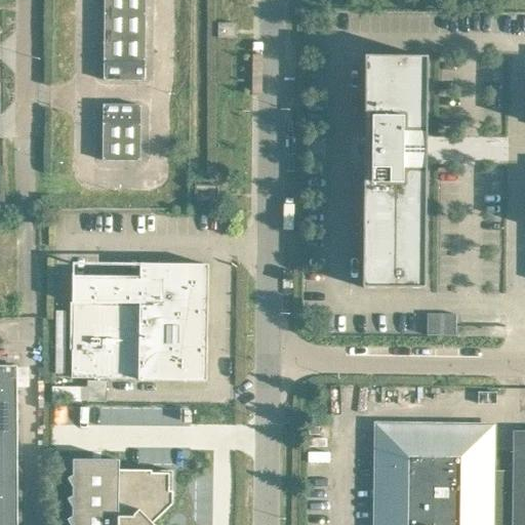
[(104,0),(104,80),(145,81),(145,0),(104,0)]
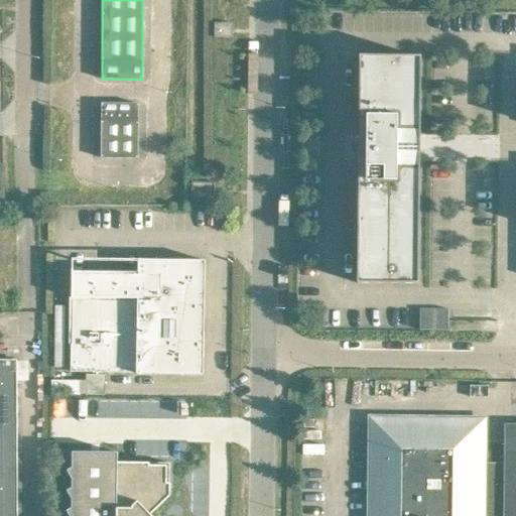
[(232,34),(233,28),(233,23),(215,23),(214,37),(229,37),(232,37),(232,34)]
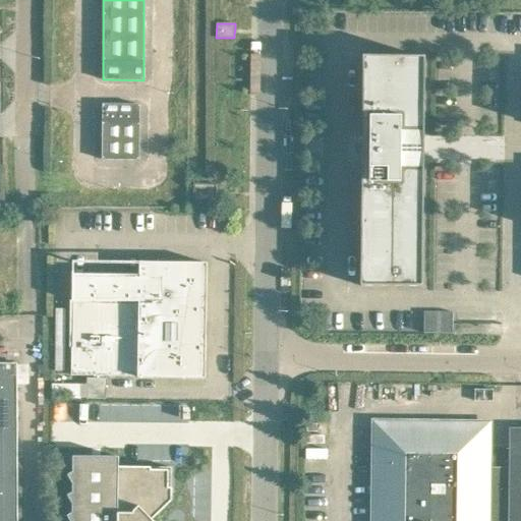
[(422,286),(423,135),(424,57),(362,56),(360,286),(422,286)]
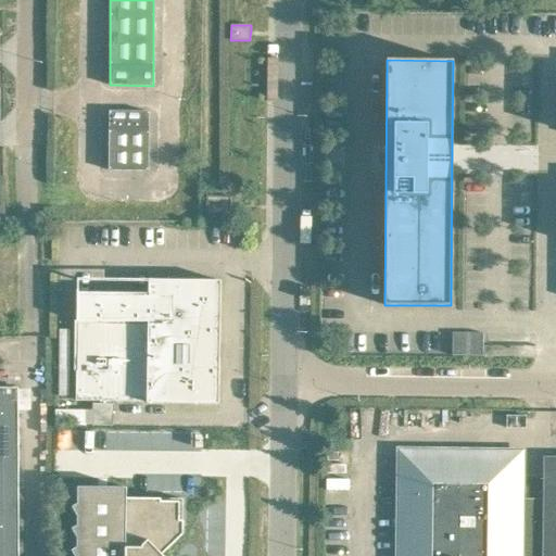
[(109,169),(148,171),(149,112),(110,111),(109,169)]
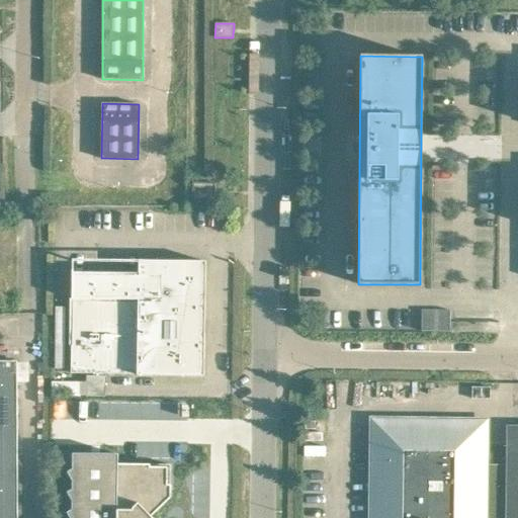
[(213,198),(214,183),(192,182),(192,198),(213,198)]
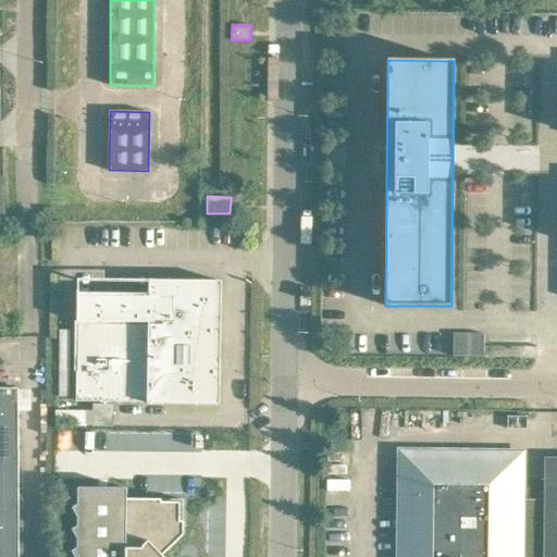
[(219,405),(220,359),(221,302),(219,302),(219,281),(149,280),(148,296),(78,295),(78,291),(77,291),(76,401),(147,401),(147,404),(219,405)]
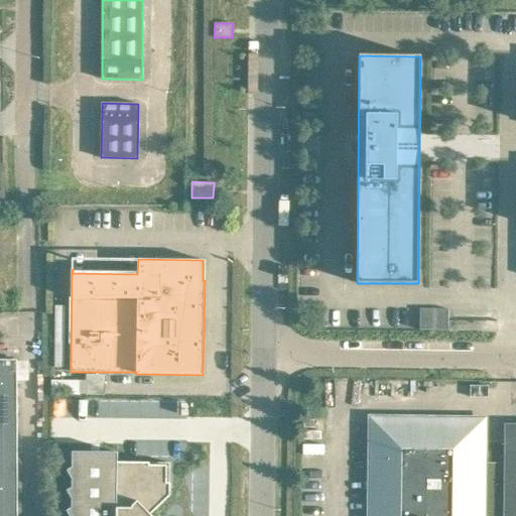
[(449,328),(449,307),(421,307),(420,328),(449,328)]
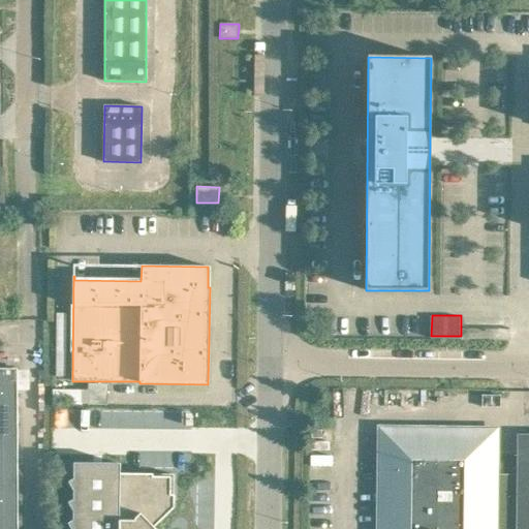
[(0,369),(0,528),(18,528),(17,369),(0,369)]
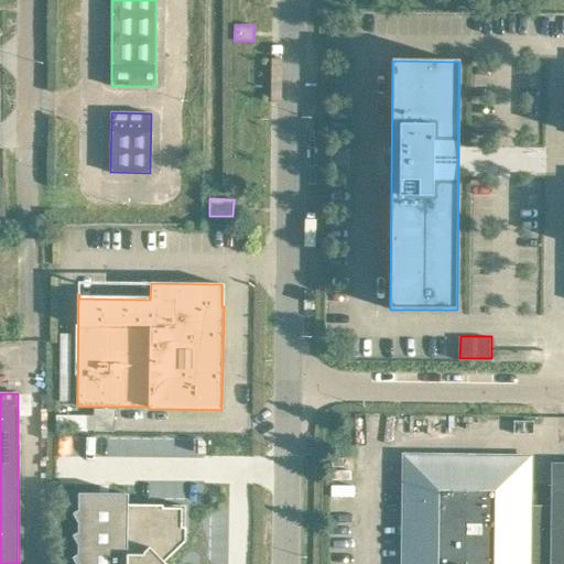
[(56,415),(56,430),(87,431),(87,415),(56,415)]
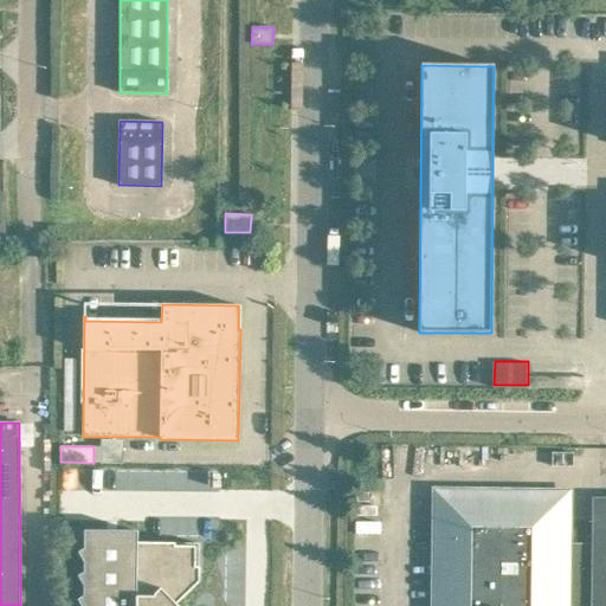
[(552,453),(552,466),(572,466),(572,453),(552,453)]
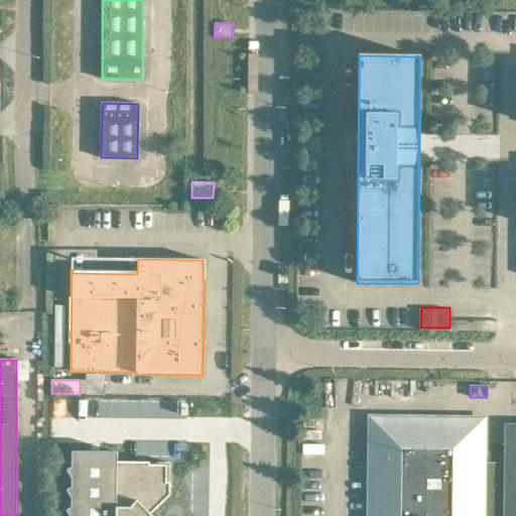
[(515,515),(515,440),(503,441),(503,463),(481,463),(482,422),(373,420),(372,515),(515,515)]
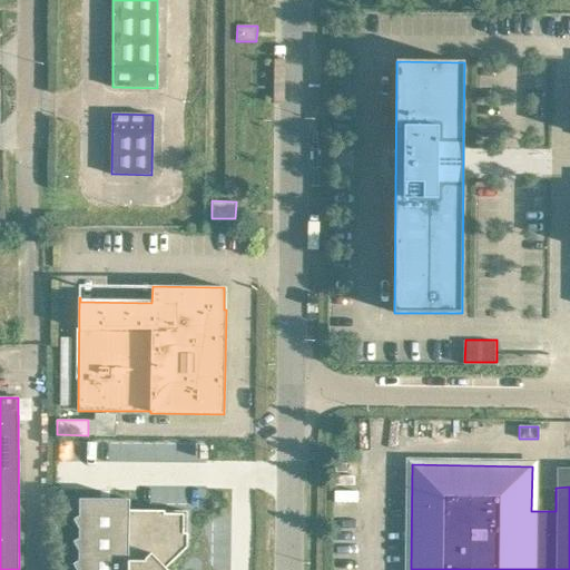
[(187,547),(187,542),(188,533),(186,533),(187,511),(129,510),(129,500),(79,499),(79,516),(74,519),(79,529),(78,538),(72,541),(78,551),(78,560),(72,563),(76,569),(167,569),(166,568),(187,547)]
